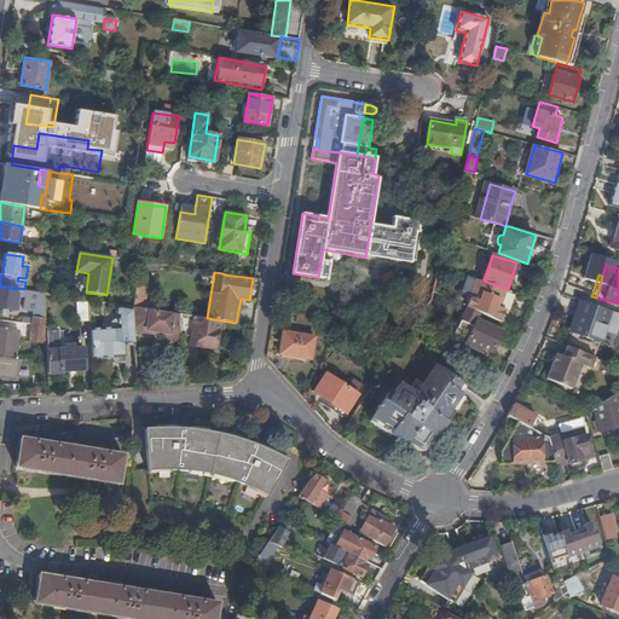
[(507,310),(501,307),(498,307),(501,302),(503,302),(508,289),(484,281),(479,278),(468,306),(481,312),(502,322),(507,310)]
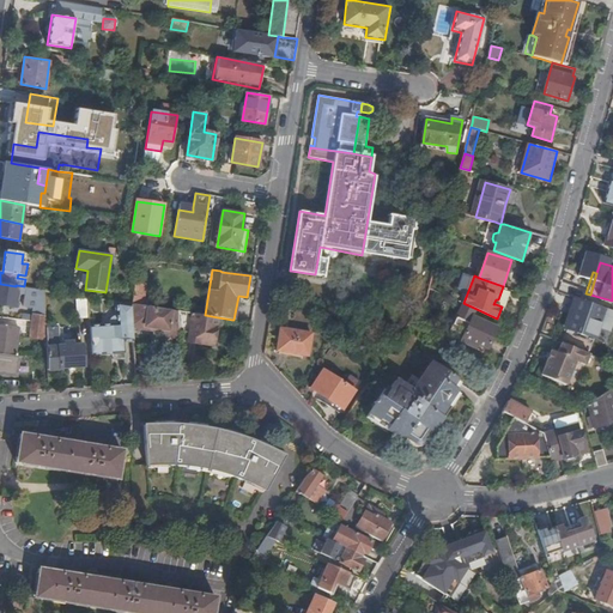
[(146,284),(135,283),(133,305),(144,307),(146,284)]
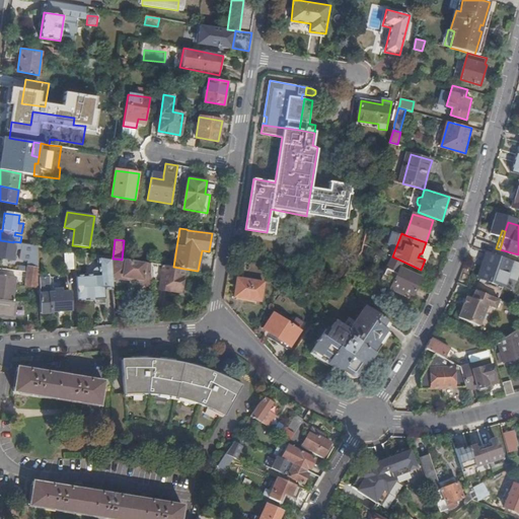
[(13,242),(0,240),(0,257),(13,261),(14,251),(21,253),(20,258),(30,261),(39,262),(38,246),(22,244),(16,243),(13,242)]
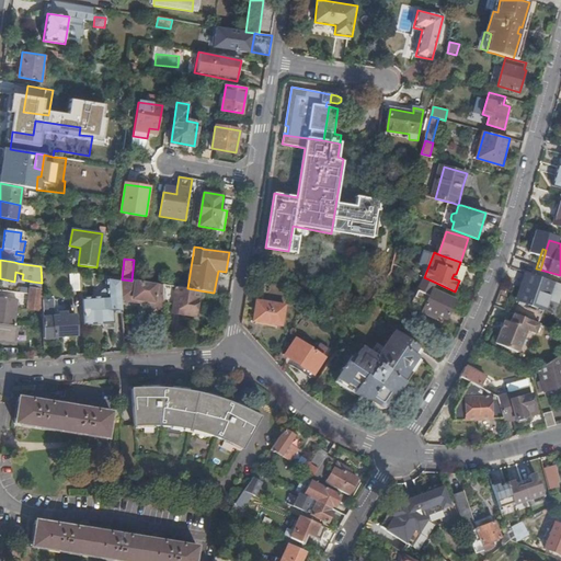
[(460,262),(456,274),(460,275),(465,264),(460,262)]
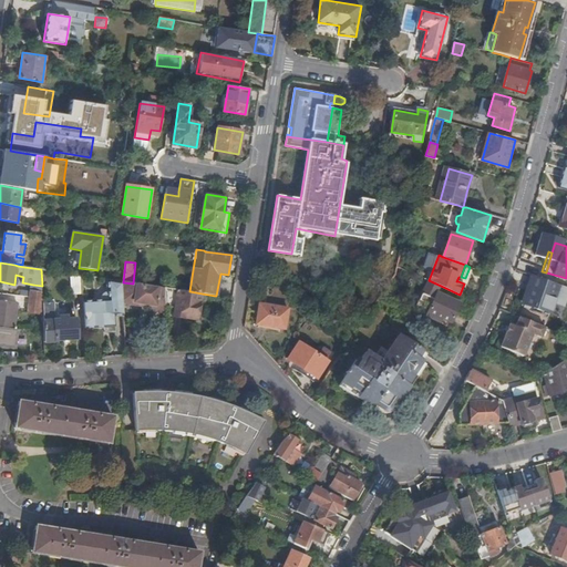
[(82,276),(72,274),(73,295),(83,294),(82,276)]
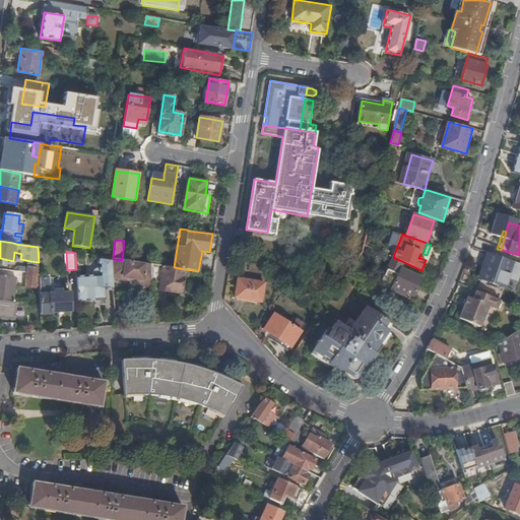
[(506,286),(515,261),(489,252),(485,262),(486,262),(481,277),(506,286)]
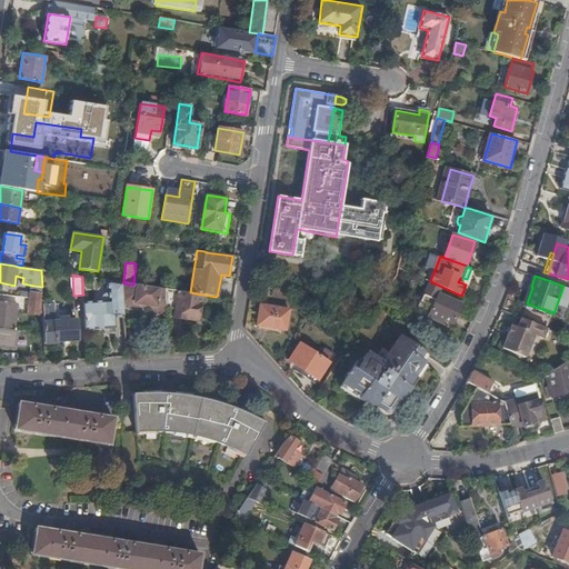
[(123,283),(92,278),(93,291),(123,296),(123,283)]
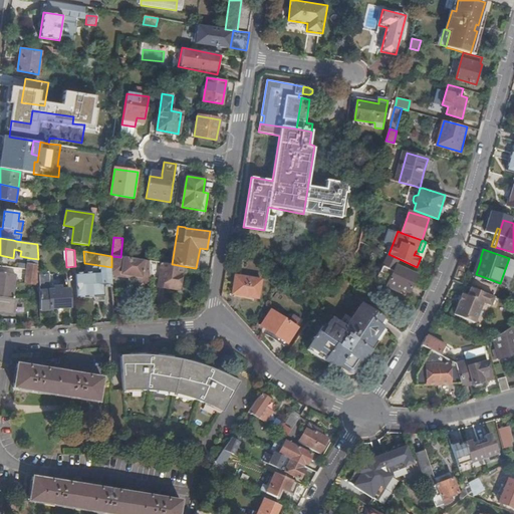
[(355,252),(348,262),(356,268),(363,257),(355,252)]
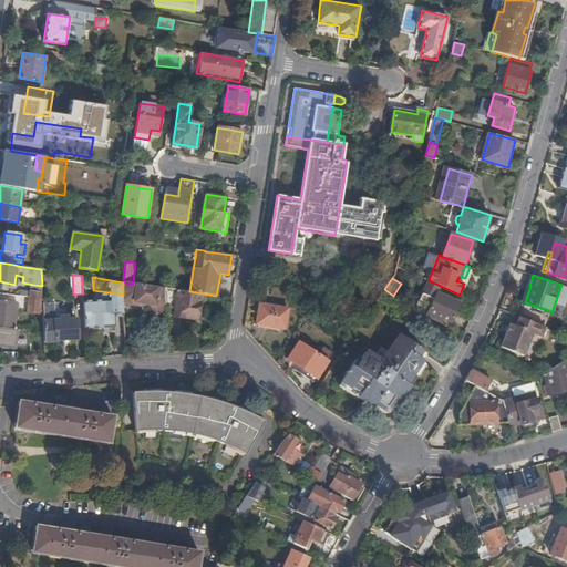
[(431,306),(426,315),(436,319),(439,316),(451,322),(460,303),(437,291),(441,286),(429,280),(420,299),(431,306)]
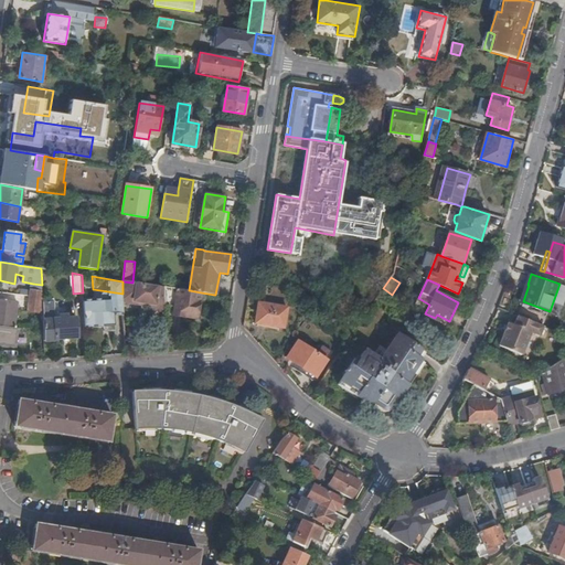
[(155,309),(164,310),(164,306),(164,287),(162,287),(160,286),(158,286),(132,283),(123,281),(123,294),(124,300),(142,302),(155,305),(155,309)]
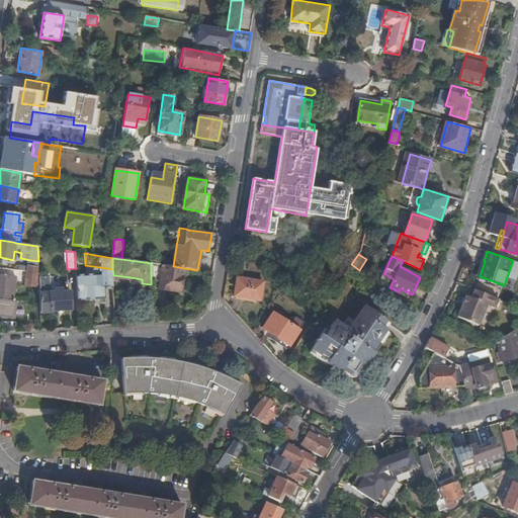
[(38,261),(30,260),(27,263),(27,266),(38,268),(38,261)]
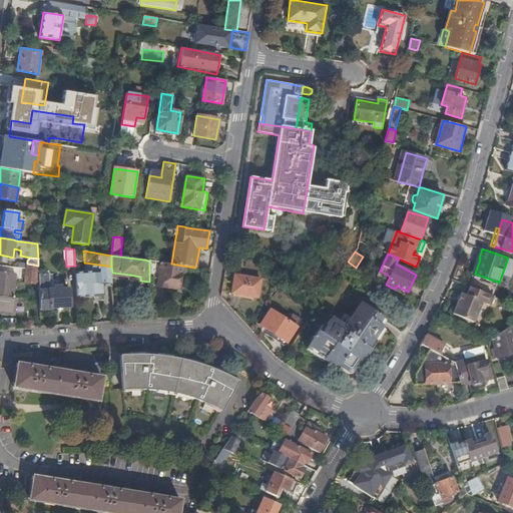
[(160,263),(149,261),(149,278),(159,279),(158,286),(175,289),(179,286),(182,266),(171,264),(160,263)]
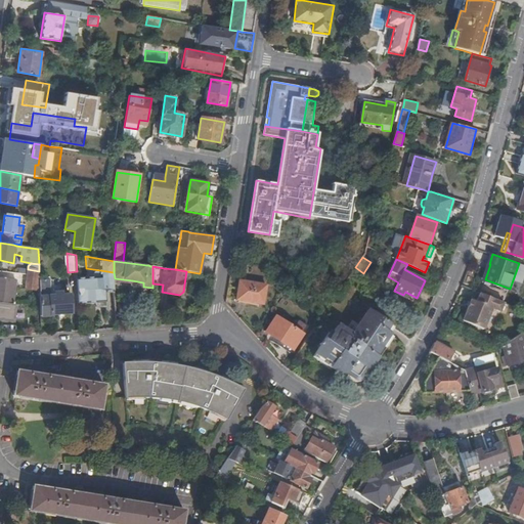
[(27,274),(26,289),(40,291),(40,280),(39,276),(27,274)]
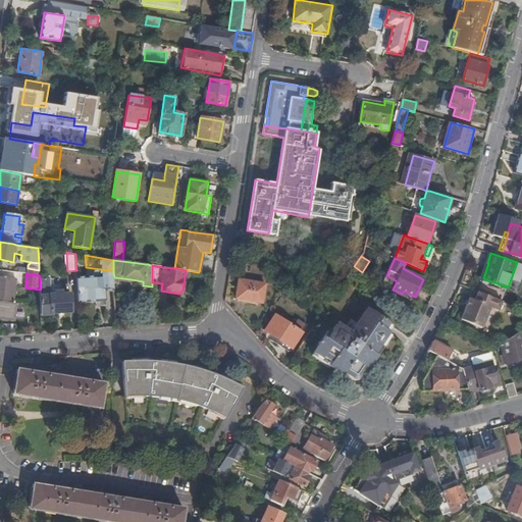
[(393,290),(397,281),(386,275),(381,284),(393,290)]
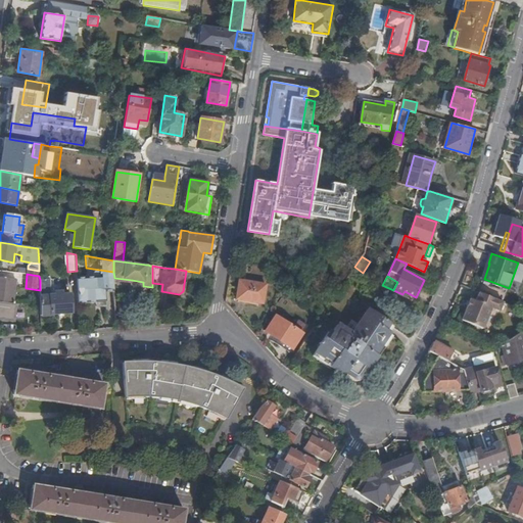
[(0,277),(0,302),(14,304),(17,281),(0,277)]
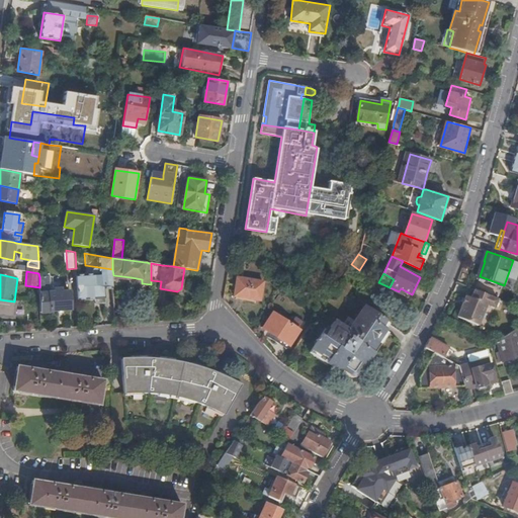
[(51,294),(49,276),(39,277),(39,287),(40,299),(41,313),(52,313),(52,311),(71,309),(70,293),(62,293),(62,290),(55,290),(55,293),(51,294)]
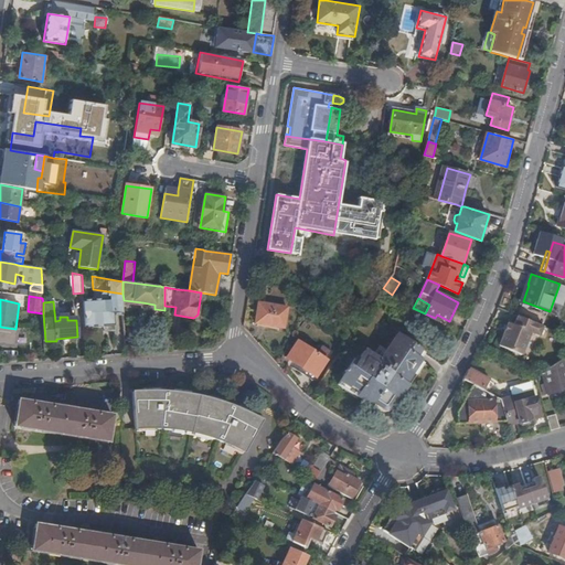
[(141,310),(153,312),(155,309),(155,305),(142,302),(141,310)]
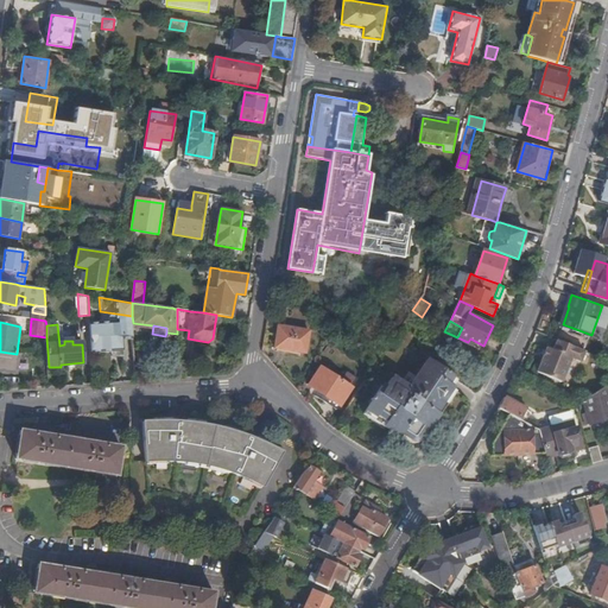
[(277,348),(292,350),(306,352),(309,331),(278,327),(274,347),(277,348)]
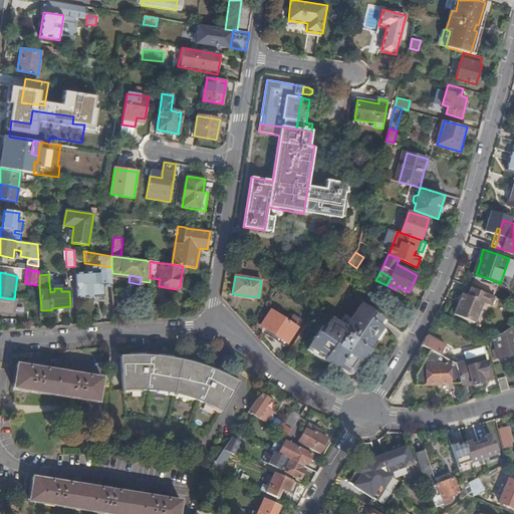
[(474,296),(478,288),(473,286),(469,294),(474,296)]
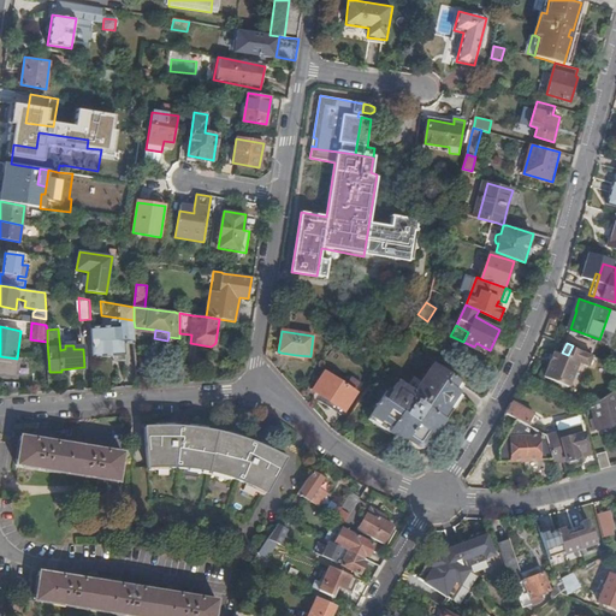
[(591,354),(573,345),(568,355),(562,353),(556,350),(545,375),(570,385),(579,366),(584,363),(590,366),(593,355),(591,354)]
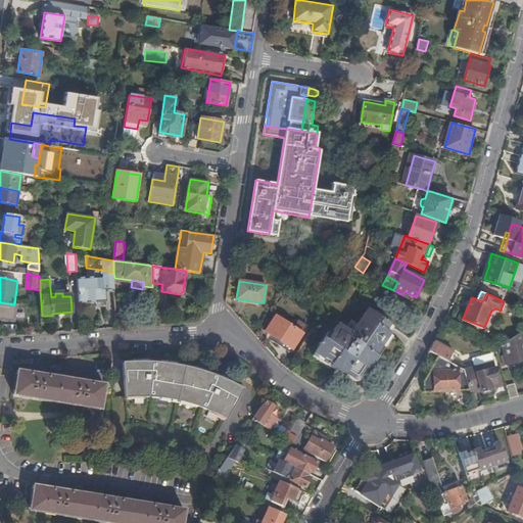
[(0,302),(0,320),(14,322),(16,304),(14,304),(0,302)]
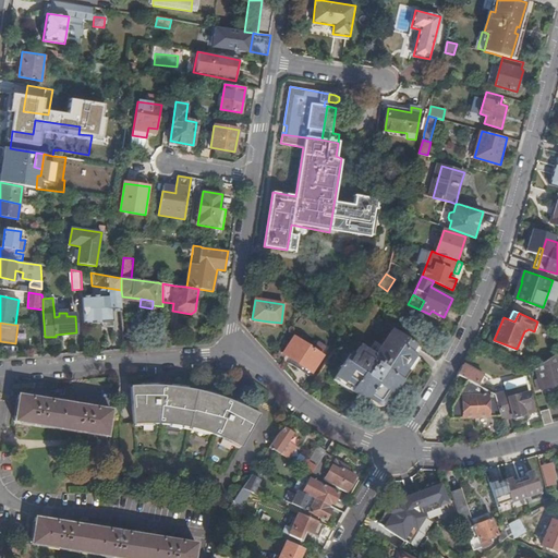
[(342,368),(337,377),(344,381),(347,379),(371,395),(373,391),(377,395),(384,391),(386,388),(389,390),(404,366),(407,367),(415,354),(410,352),(414,344),(411,342),(411,341),(410,340),(409,341),(392,330),(375,356),(361,347),(354,355),(351,354),(343,366),(341,366),(341,367),(342,368)]
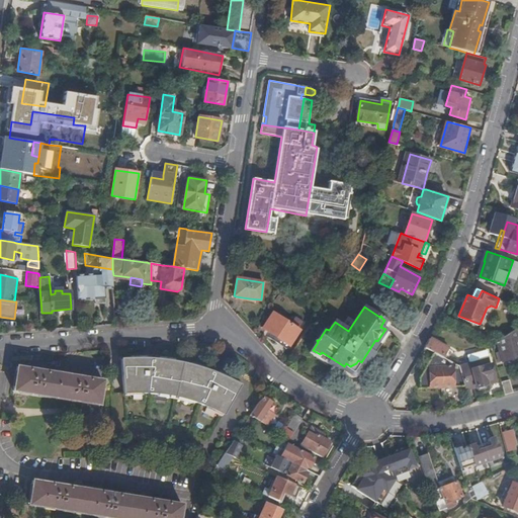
[(276,336),(289,345),(291,346),(291,345),(290,344),(293,339),(296,341),(303,332),(299,331),(306,323),(295,317),(291,323),(290,323),(289,324),(273,313),(264,327),(263,326),(262,327),(276,336)]
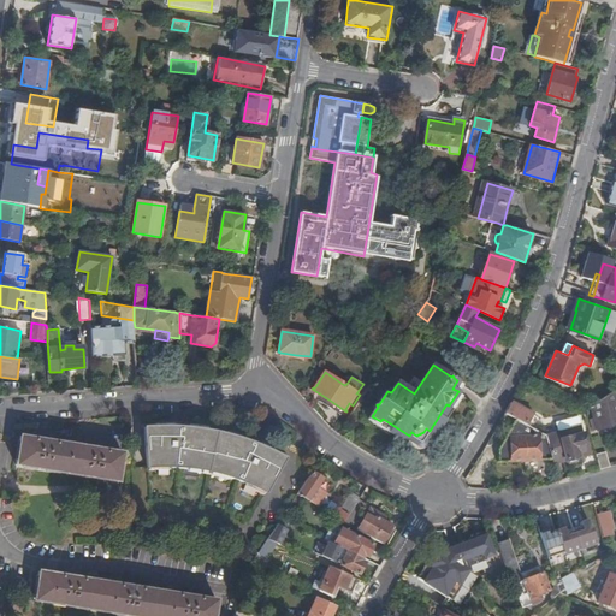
[(463,384),(457,380),(452,389),(458,391),(463,384)]
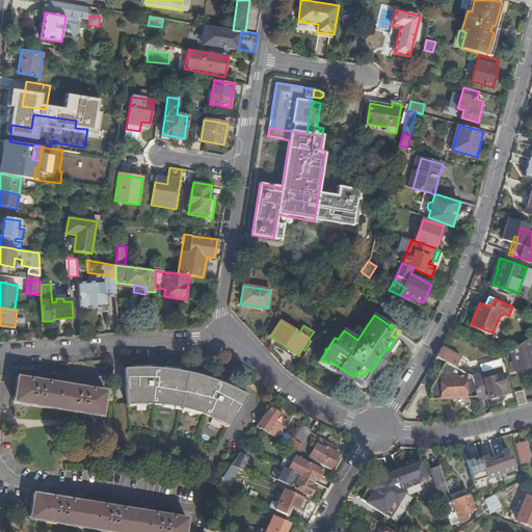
[(531,366),(531,336),(511,350),(514,361),(511,363),(513,372),(531,366)]
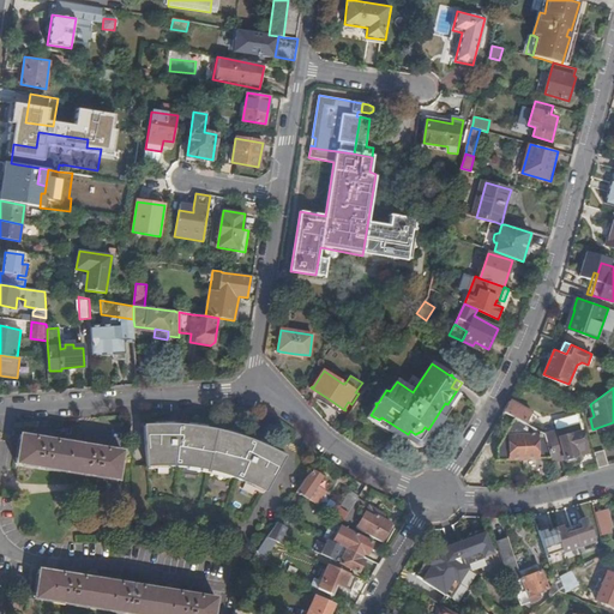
[(379,420),(371,415),(368,419),(389,432),(390,431),(414,446),(417,447),(422,446),(426,445),(432,435),(443,419),(444,420),(461,393),(457,390),(447,404),(445,403),(428,429),(423,437),(421,440),(419,441),(416,440),(408,434),(381,417),(379,420)]
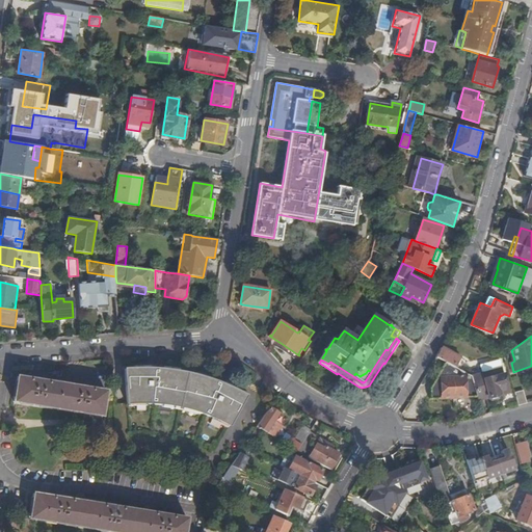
[(297,354),(284,345),(282,349),(295,358),(297,354)]
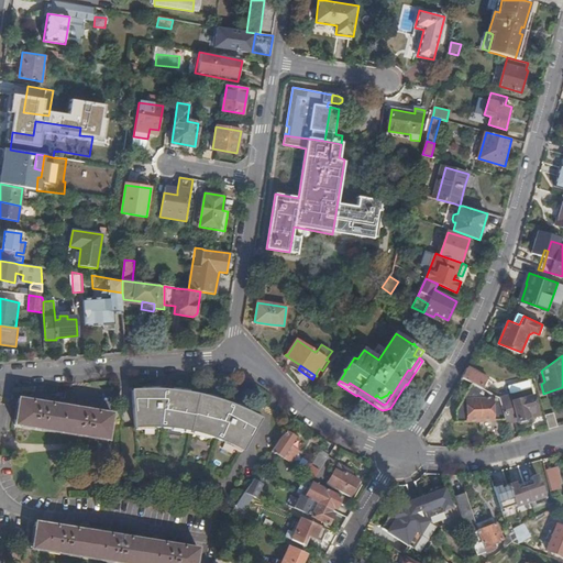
[(472,383),(488,392),(492,384),(487,382),(489,378),(468,367),(463,377),(472,383)]
